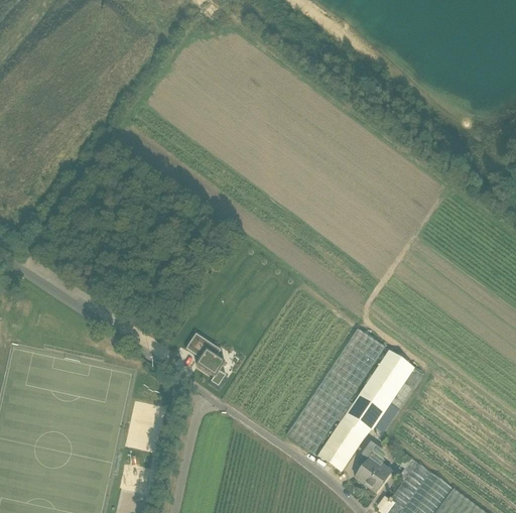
[(341,471),(367,431),(345,415),(353,403),(349,400),(385,347),(357,329),(286,434),(313,453),(337,418),(341,421),(317,456),(341,471)]
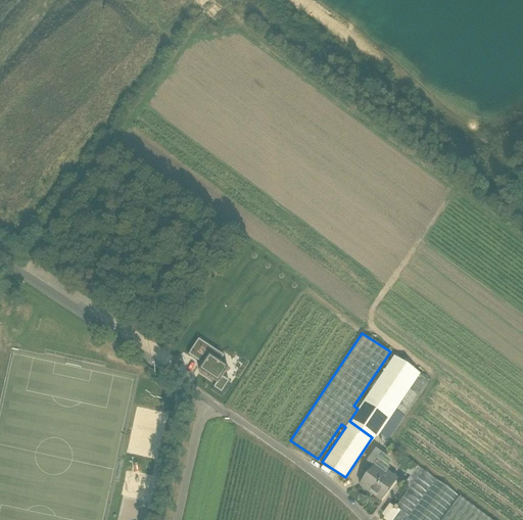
[(223,359),(227,352),(199,337),(190,353),(205,362),(199,372),(226,387),(230,379),(225,377),(232,364),(223,359)]
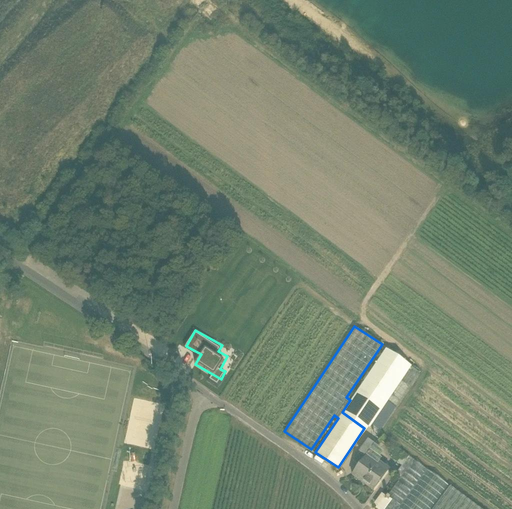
[(367,430),(371,424),(411,364),(385,347),(350,400),(342,412),(364,428),(367,430)]
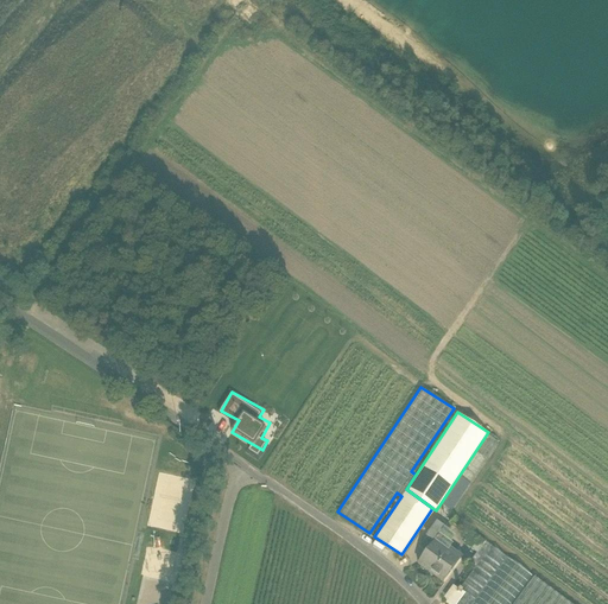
[(498,439),(488,432),(441,503),(444,504),(445,503),(453,508),(498,439)]
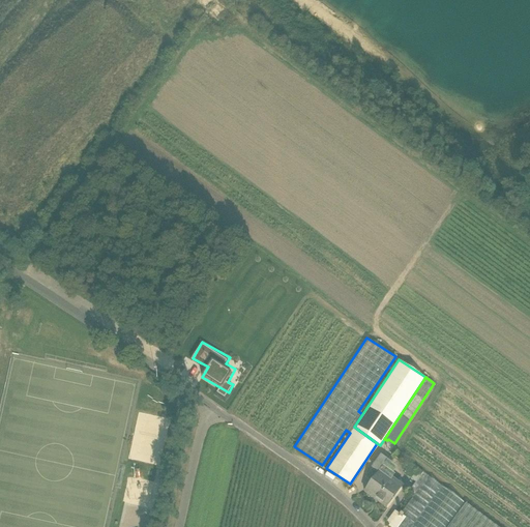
[(379,470),(384,474),(392,463),(381,455),(373,466),(379,471),(379,470)]
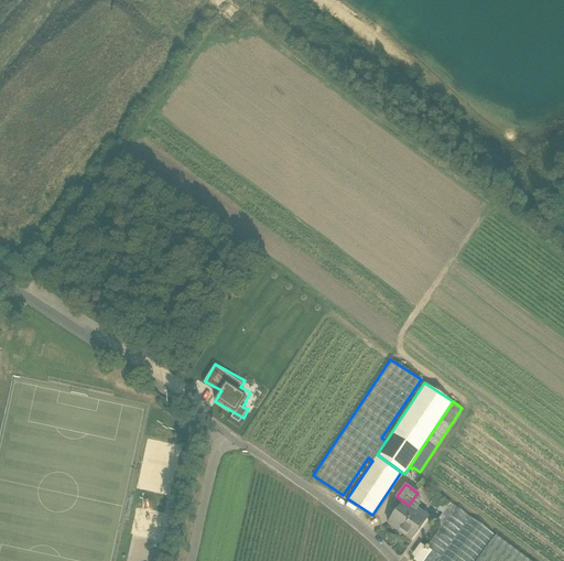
[(442,511),(443,511),(451,500),(437,492),(429,502),(442,511)]
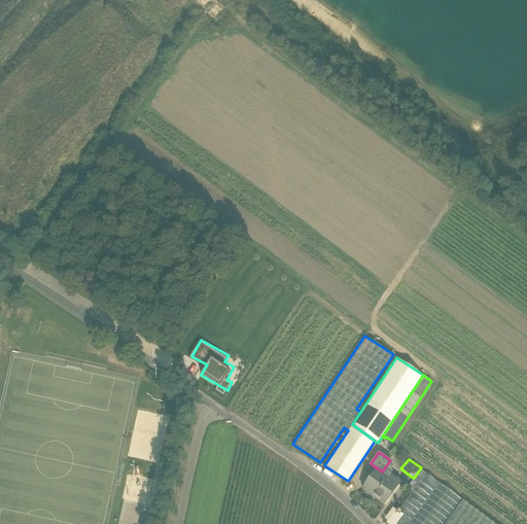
[(391,461),(390,460),(382,472),(377,467),(377,468),(375,469),(392,482),(393,480),(394,481),(395,479),(389,475),(391,461)]
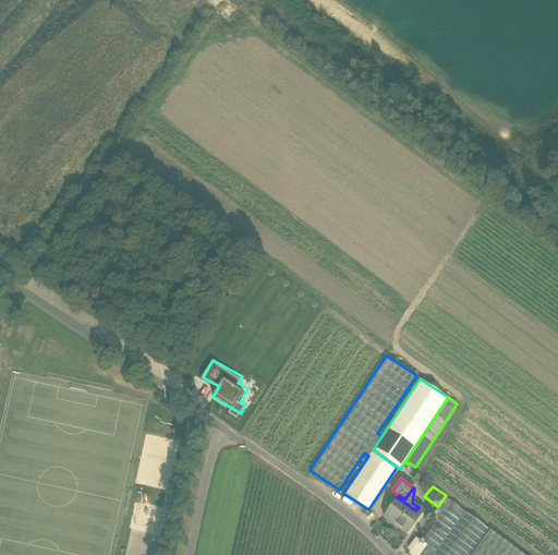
[(385,502),(391,506),(397,497),(399,496),(392,491),(385,502)]
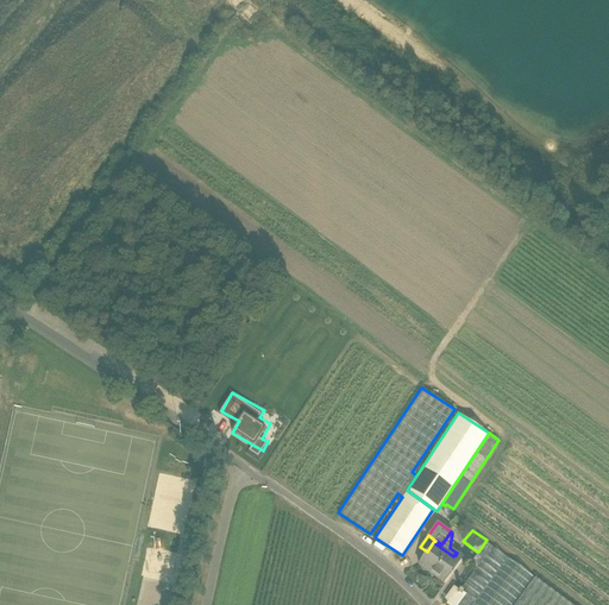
[(473,558),(478,562),(491,544),(487,540),(478,552),(477,552),(473,558)]
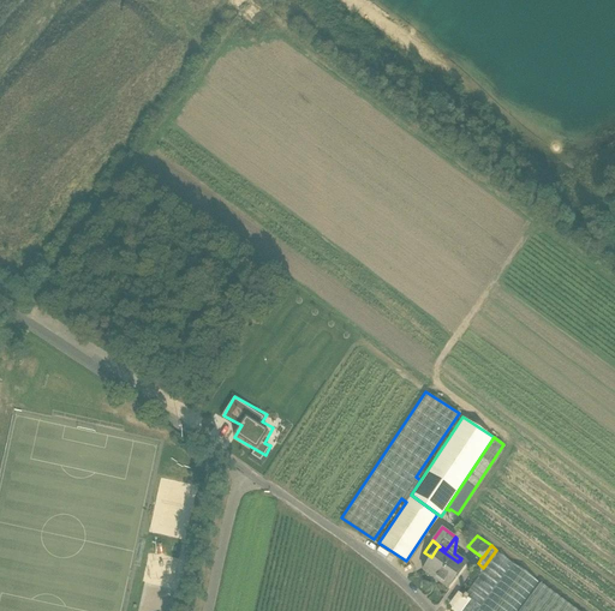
[(423,568),(449,587),(466,564),(460,561),(459,559),(458,562),(437,547),(431,557),(423,568)]
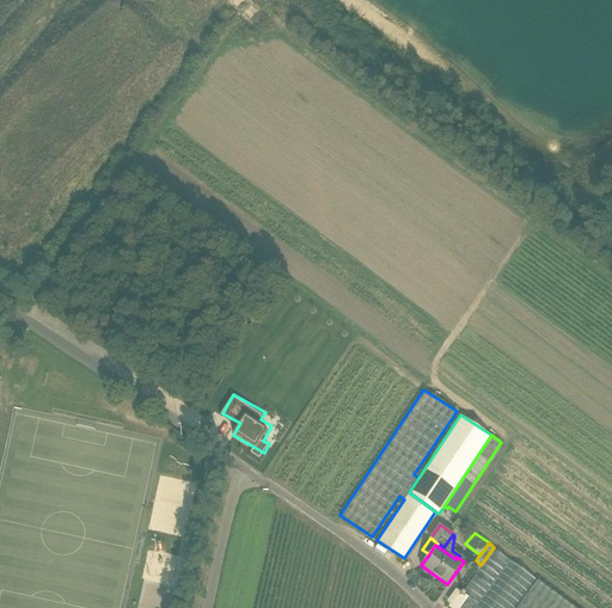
[(494,547),(481,565),(461,591),(456,588),(448,599),(450,601),(451,606),(450,607),(452,607),(469,607),(507,557),(494,547)]
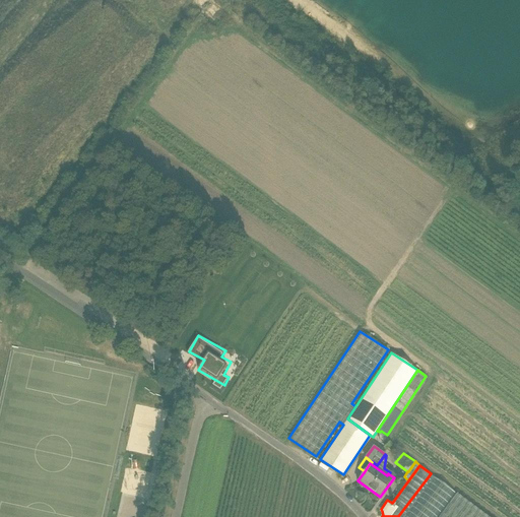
[(436,516),(455,492),(456,492),(433,474),(401,516),(436,516)]
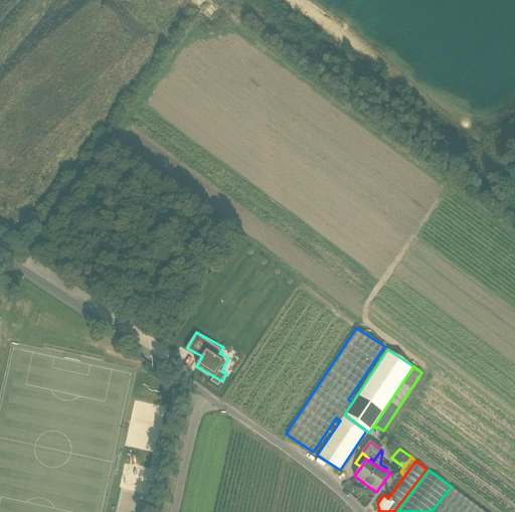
[(486,511),(451,487),(432,511),(486,511)]
